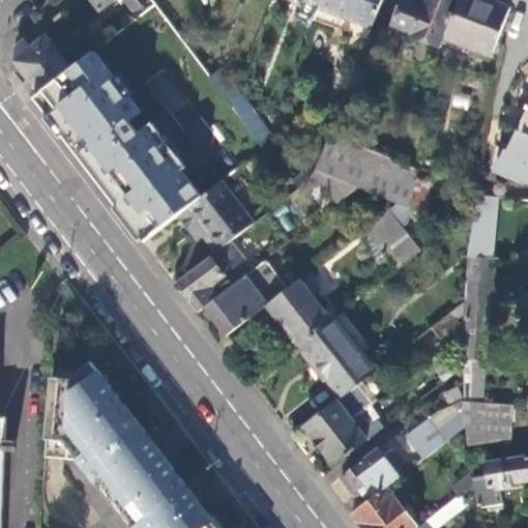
[(90,0),(97,9),(109,0),(123,0),(132,10),(144,0),(90,0)]
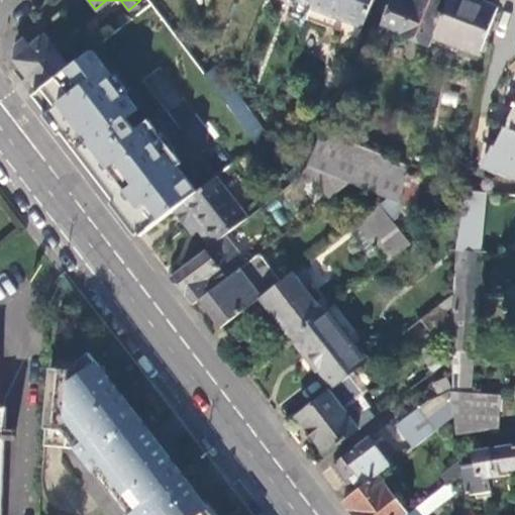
[(311,0),(310,3),(304,18),(356,39),(372,0),(311,0)]
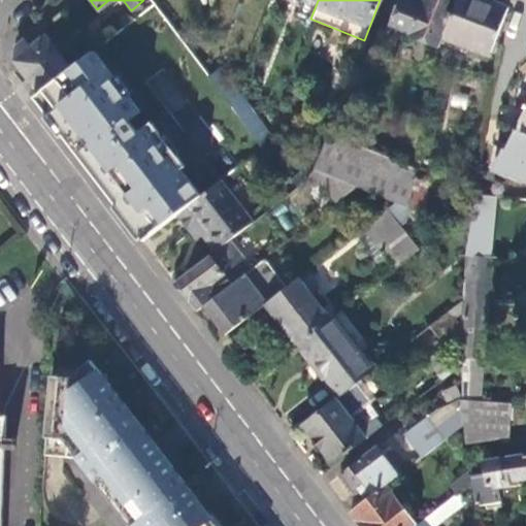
[(435,46),(439,37),(452,0),(420,0),(419,4),(407,0),(397,0),(387,26),(408,34),(408,35),(435,46)]
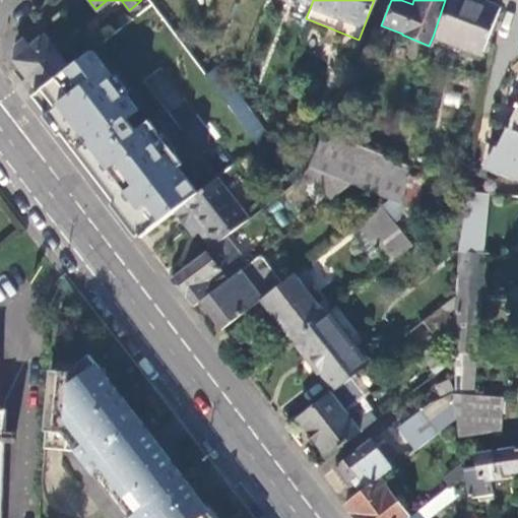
[(478,55),(497,6),(479,0),(445,0),(433,37),(478,55)]
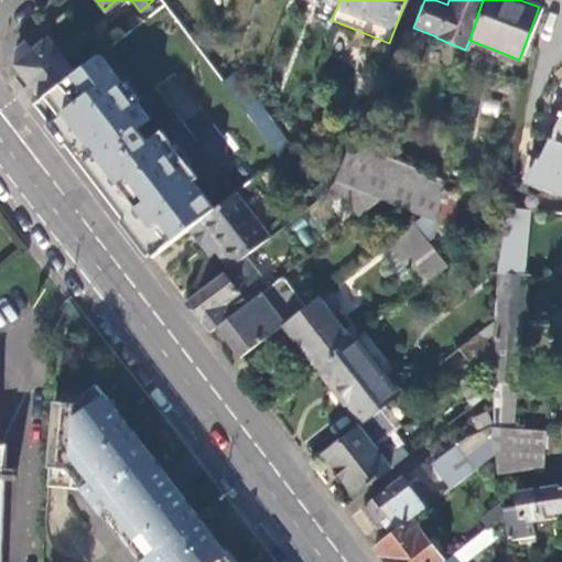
[(39,99),(73,73),(46,40),(30,51),(23,42),(15,49),(13,66),(39,99)]
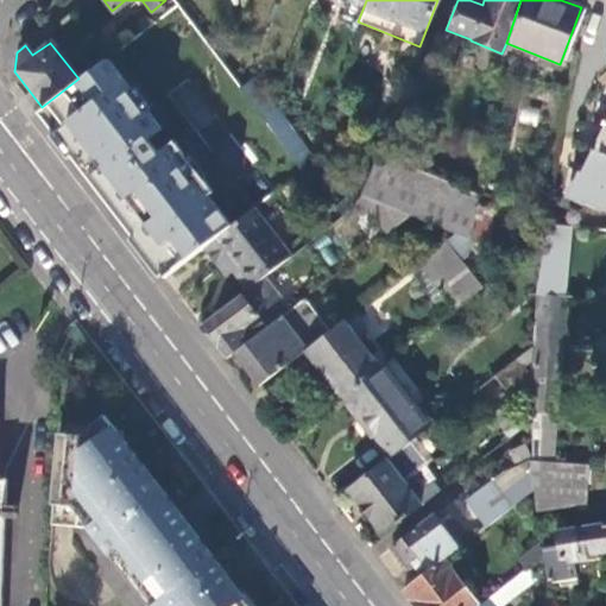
[(156,152),(145,138),(159,126),(106,57),(79,79),(42,107),(36,112),(46,125),(95,188),(137,242),(163,277),(201,246),(229,223),(206,194),(212,190),(171,139),(156,152)]
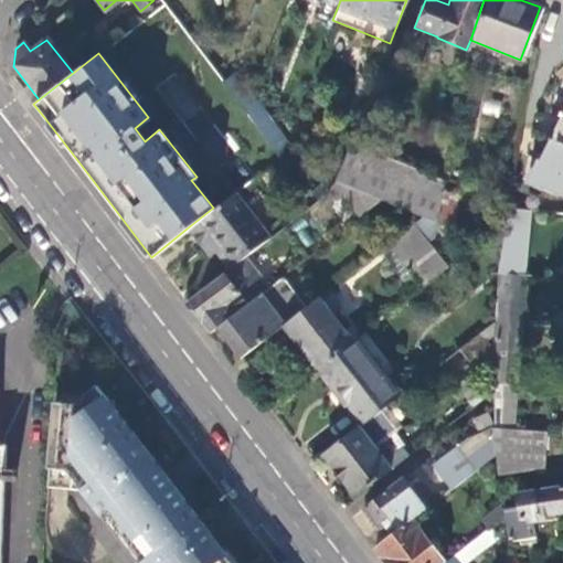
[(250,92),(243,108),(253,123),(264,115),(265,114),(250,92)]
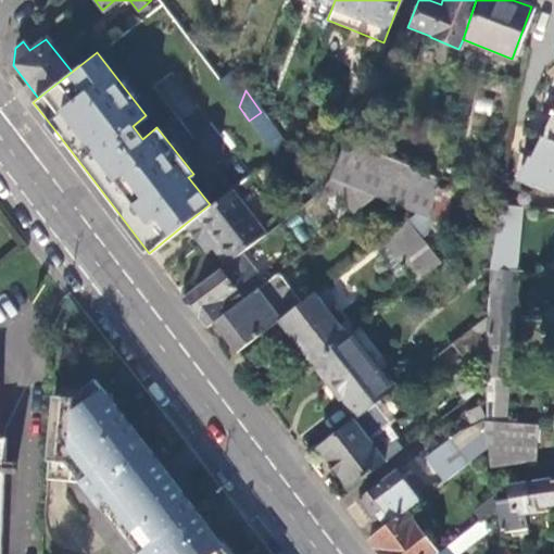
[(276,134),(260,113),(249,121),(265,142),(276,134)]
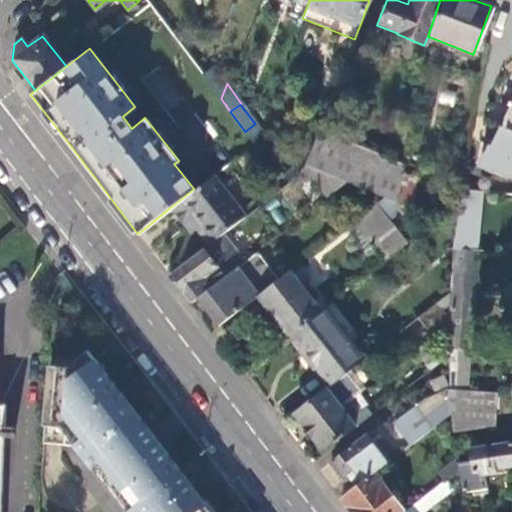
[(511,104),(501,126),(511,132),(511,104)]
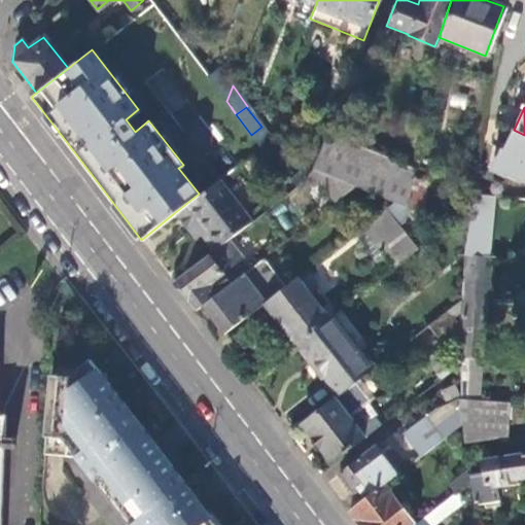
[(524,135),(514,130),(503,150),(502,150),(501,151),(502,152),(496,166),(524,179),(524,135)]
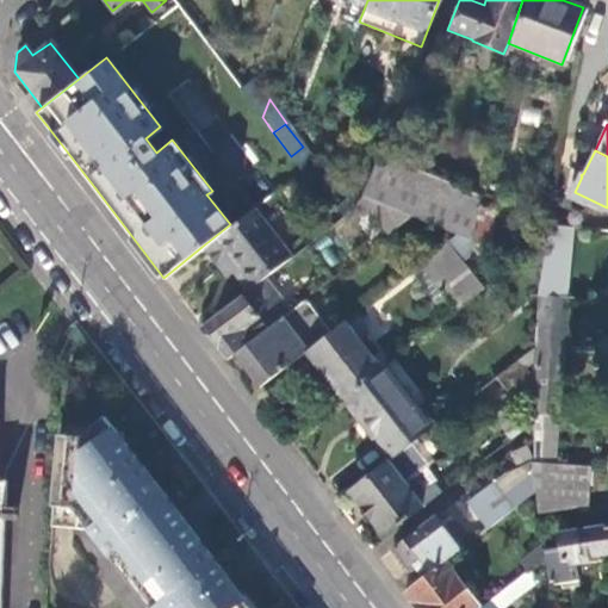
[(479,198),(379,155),(363,197),(454,236),(471,242),(479,198)]
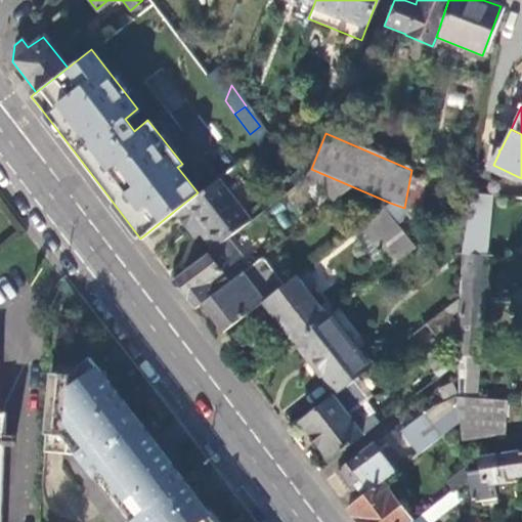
[(487,168),(474,166),(470,191),(480,192),(484,192),(487,168)]
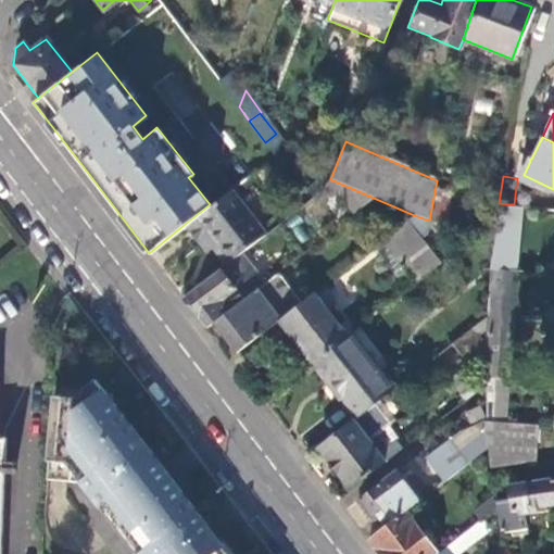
[(241,251),(265,233),(228,189),(210,204),(184,225),(205,251),(212,246),(225,263),(241,251)]
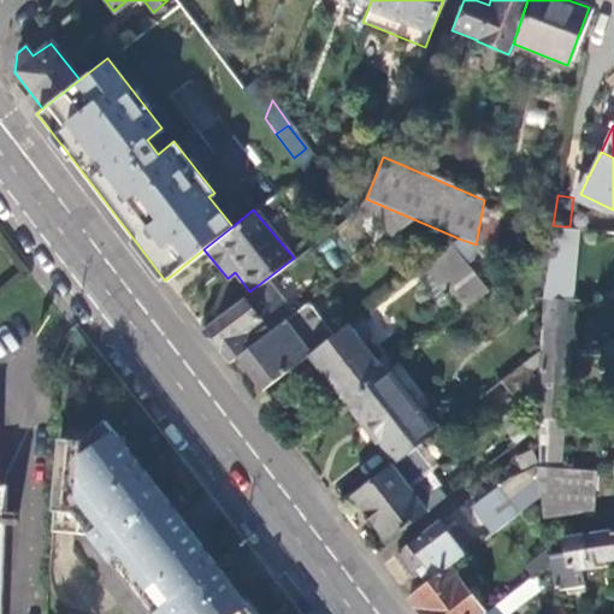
[(594,229),(570,226),(565,226),(562,257),(590,260),(594,229)]
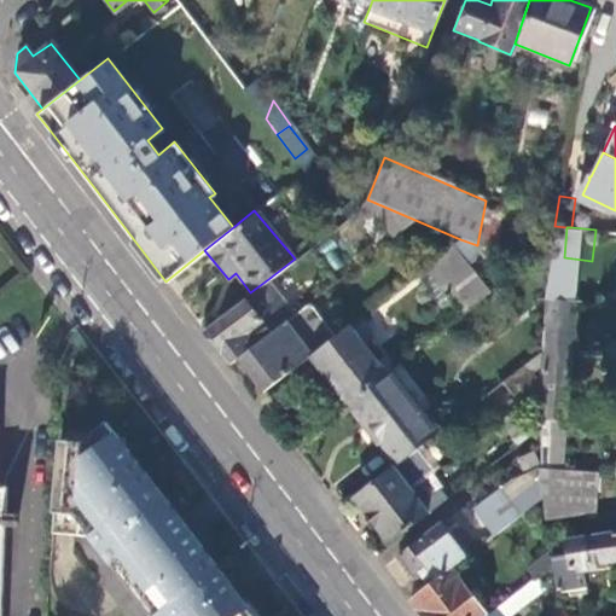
[(462,257),(477,245),(460,239),(423,268),(459,315),(489,294),(462,257)]
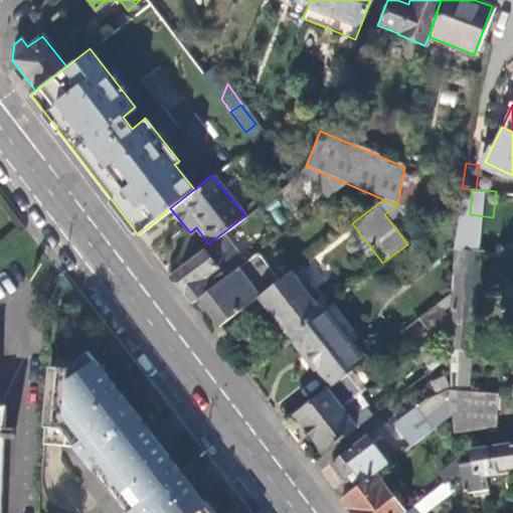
[(223,232),(208,243),(168,275),(177,286),(190,303),(196,298),(237,266),(230,257),(237,251),(223,232)]
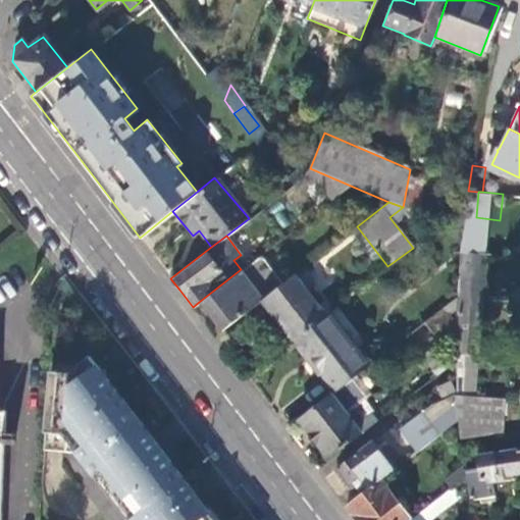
[(489,253),(459,251),(458,265),(487,267),(489,253)]
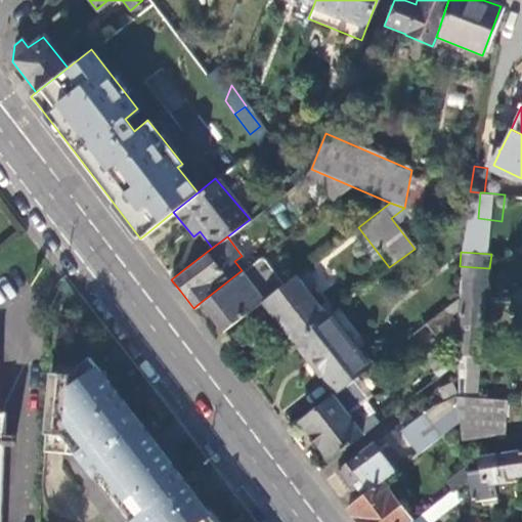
[(281,285),(260,257),(242,270),(200,303),(221,332),(261,301),(281,285)]
